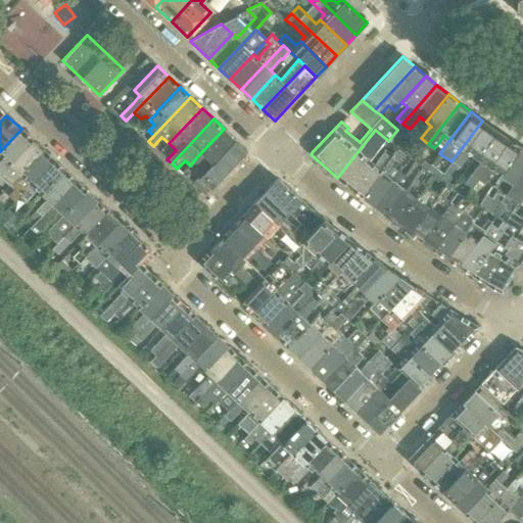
[(445,183),(446,181),(453,174),(458,167),(459,167),(467,156),(468,153),(474,158),(494,129),(482,121),(452,161),(445,169),(439,179),(445,183)]
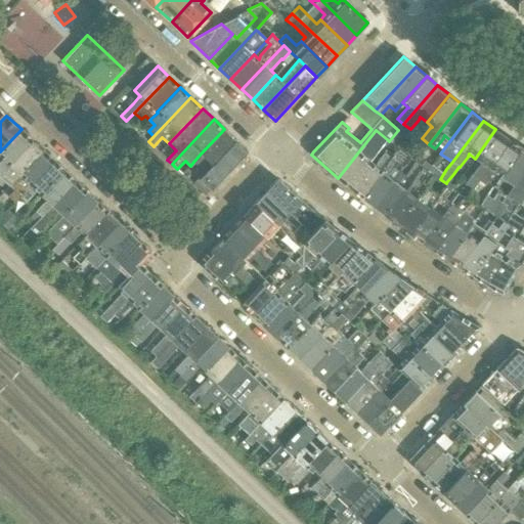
[(403,124),(398,130),(389,141),(396,146),(410,129),(403,124)]
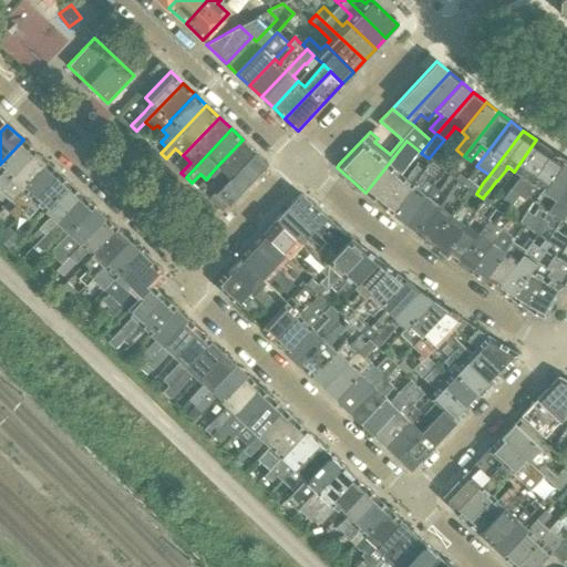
[(0,174),(0,187),(35,152),(23,140),(0,164),(4,167),(1,169),(3,172),(0,174)]
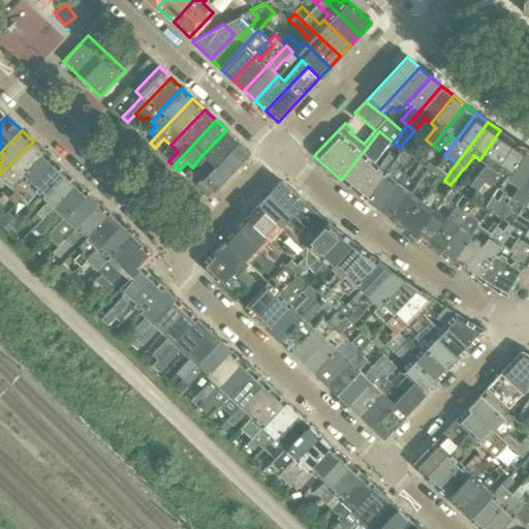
[(195,174),(200,179),(237,141),(226,130),(203,155),(195,163),(199,167),(195,174)]
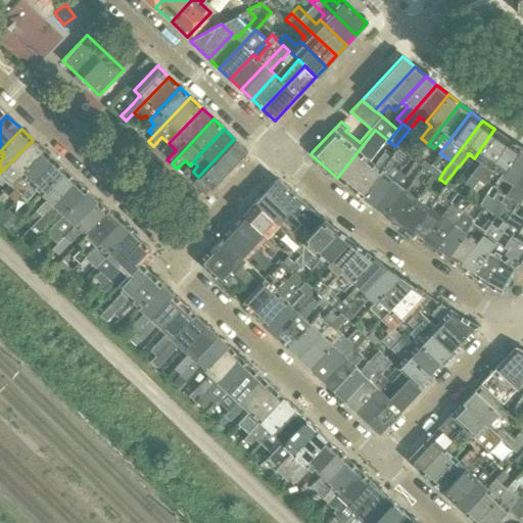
[(470,175),(477,180),(507,137),(494,129),(474,158),(480,162),(476,165),(470,175)]
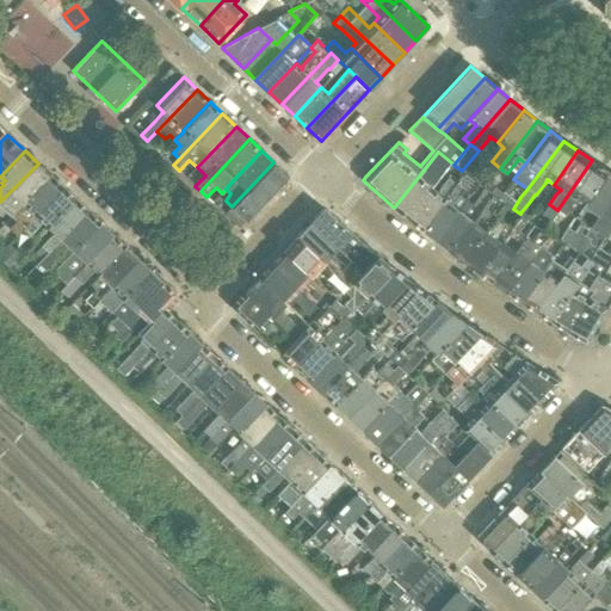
[(394,208),(408,220),(432,187),(440,177),(439,177),(445,170),(451,162),(438,152),(394,208)]
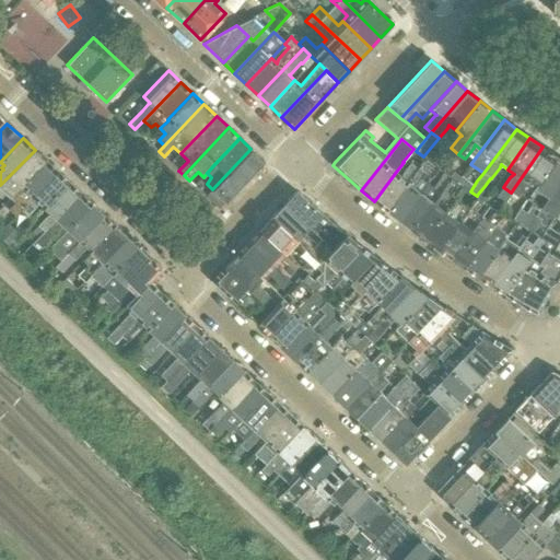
[(543,147),(511,193),(518,197),(521,195),(527,198),(534,187),(556,155),(543,147)]
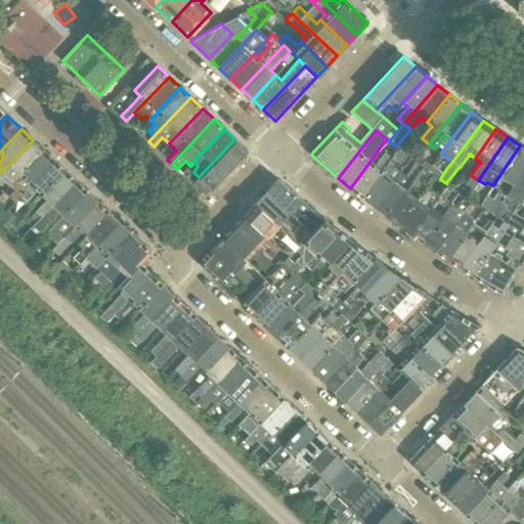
[(234,139),(199,177),(192,184),(205,195),(247,150),(234,139)]
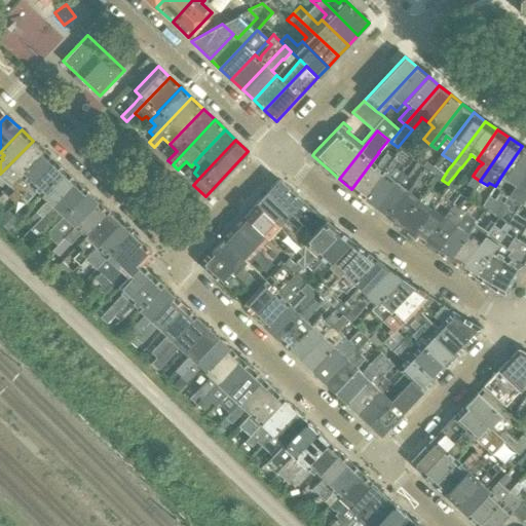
[(9,187),(20,176),(43,151),(33,141),(0,174),(0,185),(1,186),(4,182),(9,187)]
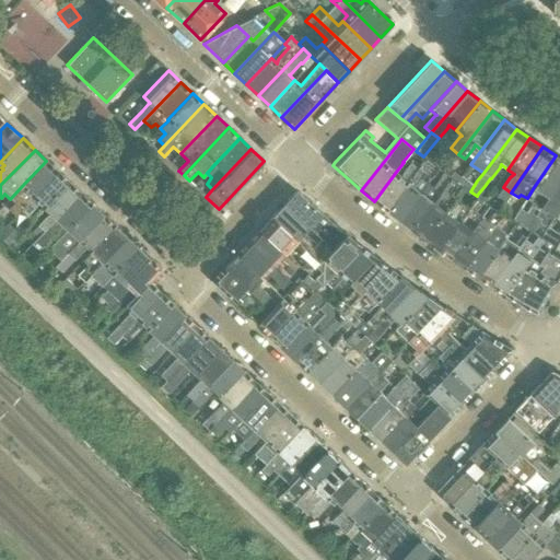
[(430,161),(439,168),(444,173),(448,165),(435,154),(430,161)]
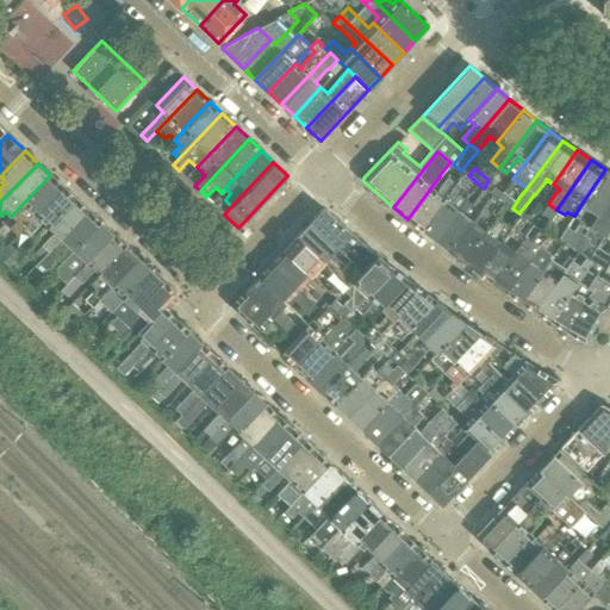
[(579,242),(609,192),(609,172),(605,169),(582,204),(574,216),(582,221),(573,231),(566,228),(559,240),(573,250),(579,242)]
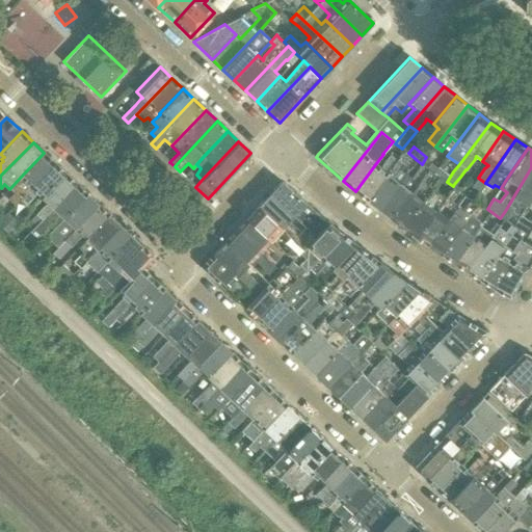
[(368,201),(379,210),(406,174),(401,169),(404,165),(409,169),(410,167),(417,160),(408,153),(405,151),(398,160),(368,201)]
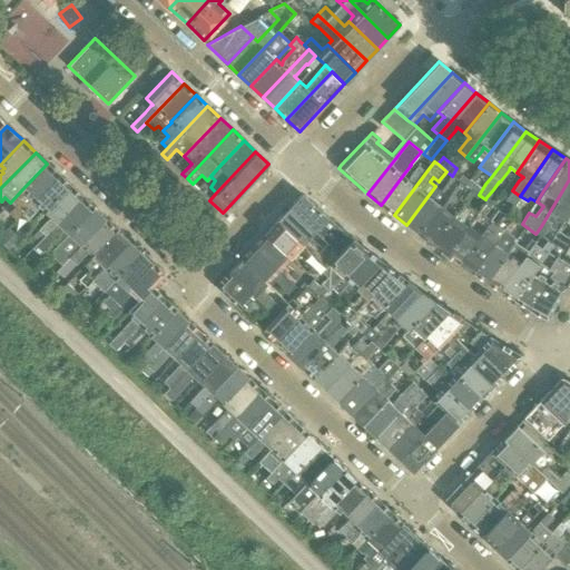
[(15,207),(21,213),(58,174),(47,164),(21,190),(27,195),(23,198),(15,207)]
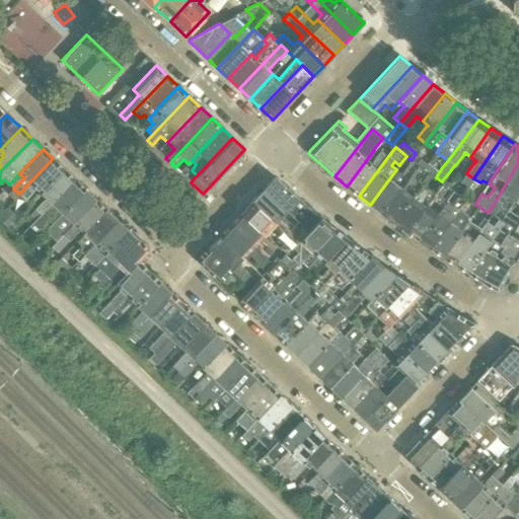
[(353,191),(359,196),(388,156),(385,154),(380,151),(373,161),(372,163),(367,159),(347,187),(353,191)]
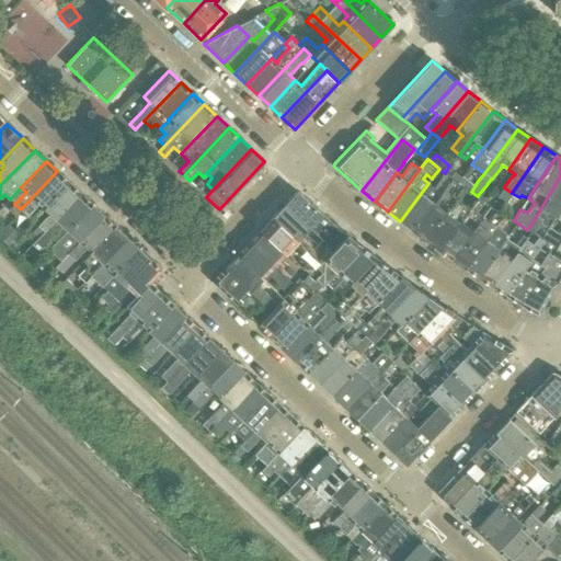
[(449,165),(445,173),(450,176),(455,170),(453,169),(449,165)]
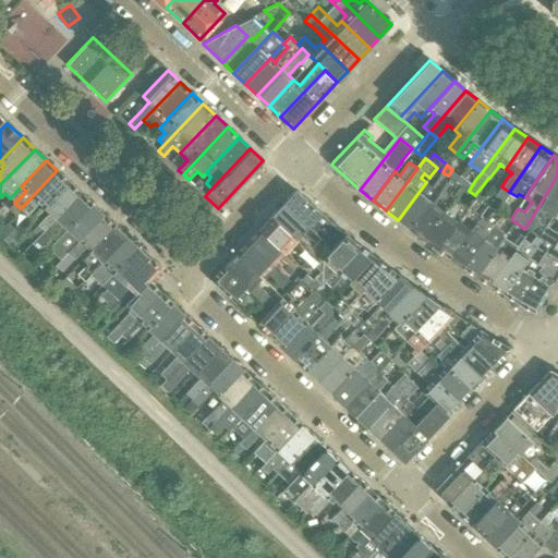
[(431,176),(436,180),(443,172),(437,168),(431,176)]
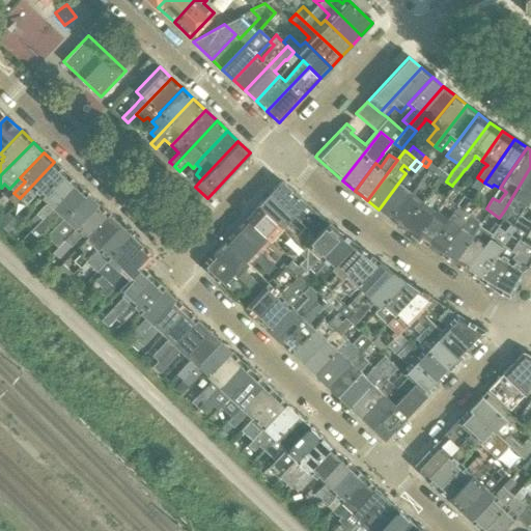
[(426,167),(428,168),(434,172),(438,167),(430,162),(430,161),(426,167)]
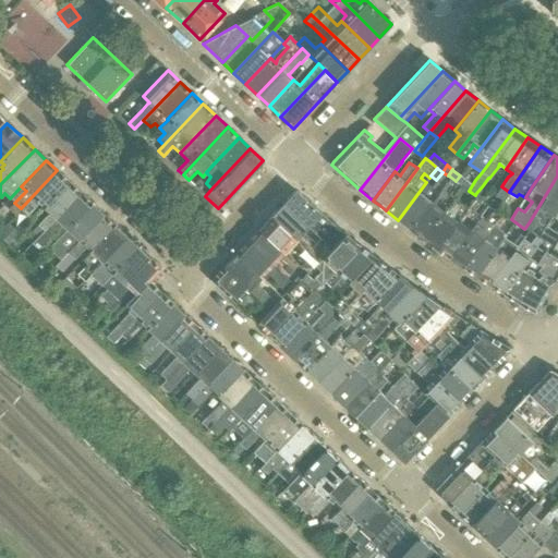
[(38,202),(45,207),(69,181),(57,170),(21,208),(27,215),(36,206),(38,202)]
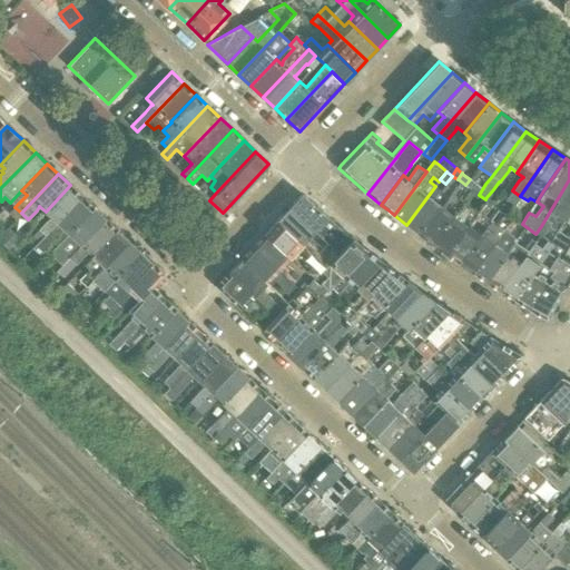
[(473,175),(470,179),(465,185),(479,195),(485,184),(473,175)]
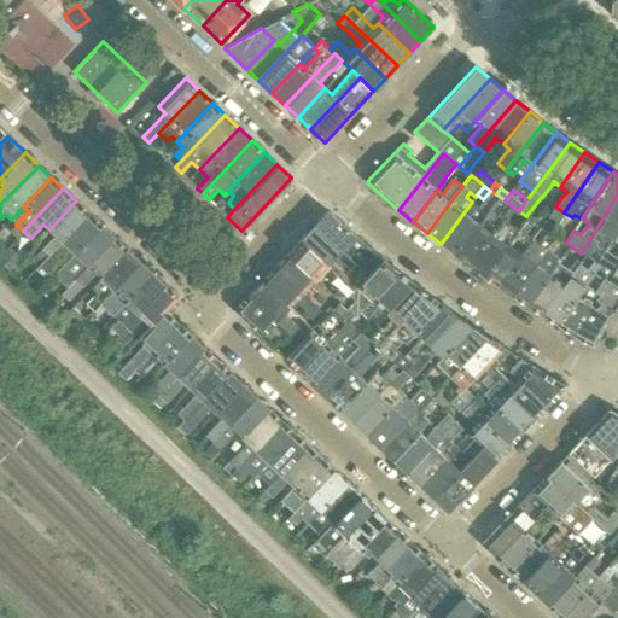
[(441,244),(454,255),(499,196),(496,194),(490,191),(483,199),(478,207),(472,202),(441,244)]
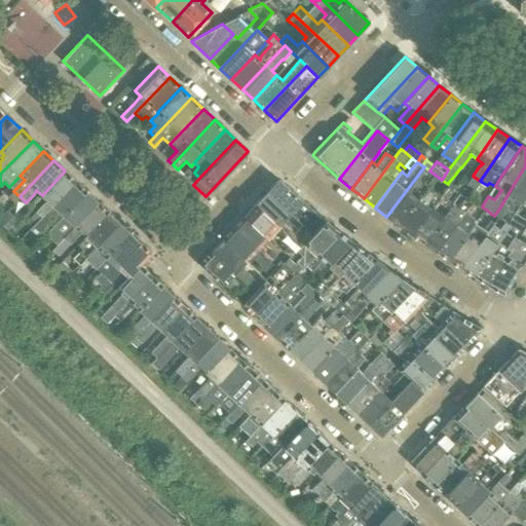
[(521,203),(525,195),(525,165),(499,209),(505,212),(509,207),(514,197),(521,202),(521,203)]
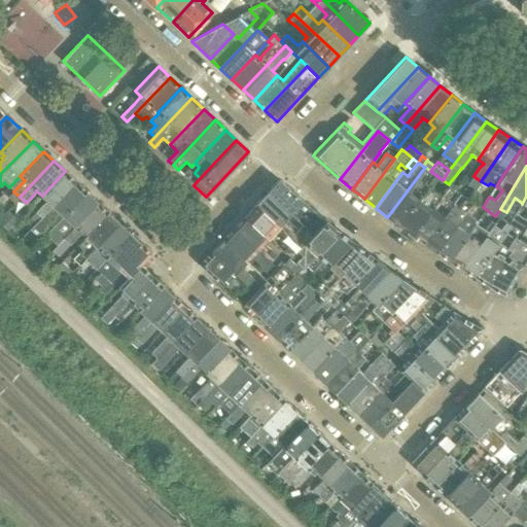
[(399,226),(420,199),(429,186),(423,181),(430,171),(425,167),(387,217),(399,226)]
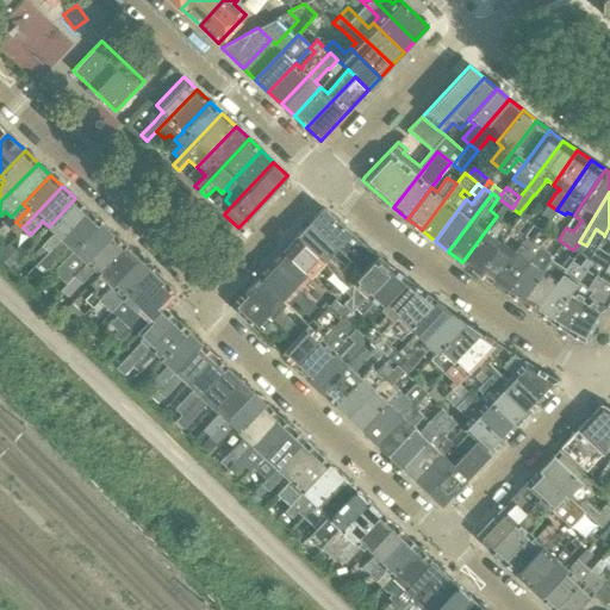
[(31,255),(38,262),(87,210),(75,198),(49,226),(54,231),(41,246),(42,246),(31,255)]
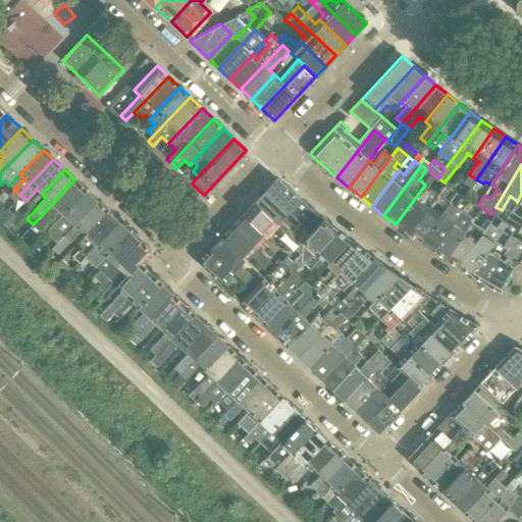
[(469,191),(476,179),(469,174),(462,186),(469,191)]
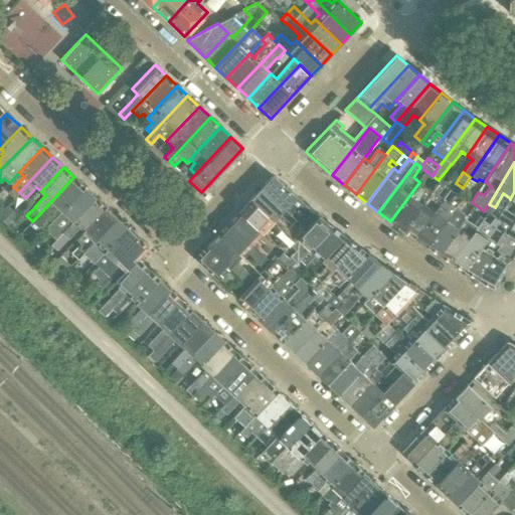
[(305,228),(318,215),(296,196),(272,175),(261,187),(285,208),(297,221),(305,228)]
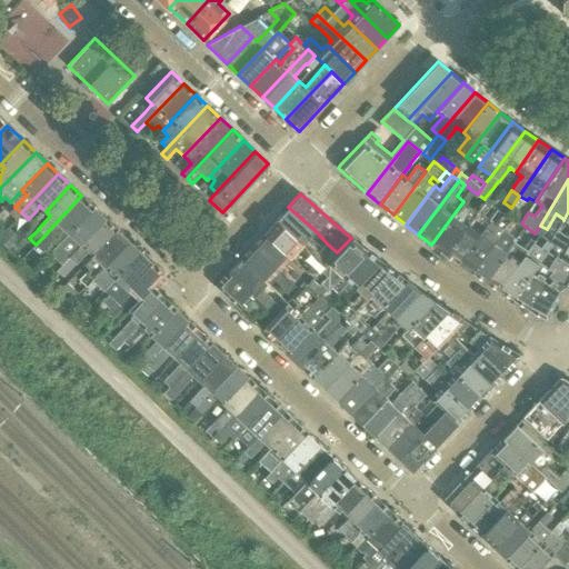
[(63,228),(69,233),(95,208),(81,196),(36,245),(32,248),(40,253),(63,228)]
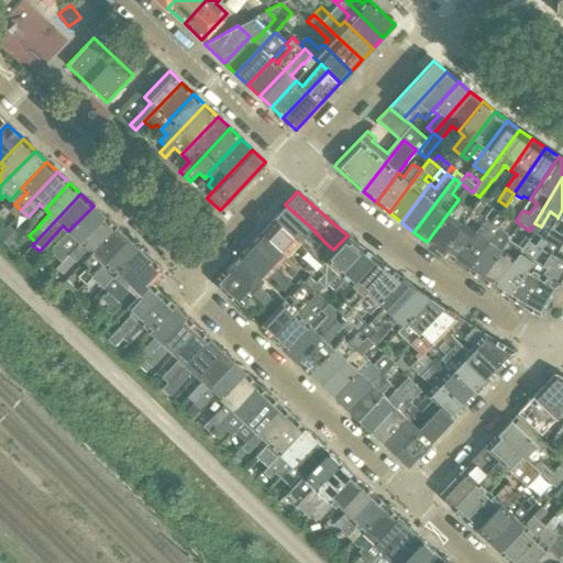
[(440,251),(453,260),(474,231),(484,218),(477,213),(485,203),(484,202),(478,198),(471,208),(440,251)]
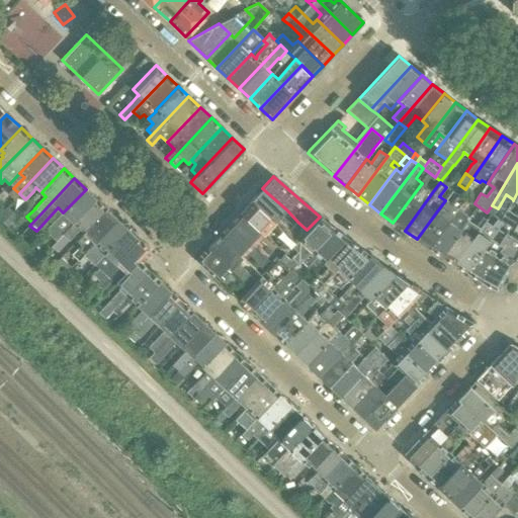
[(393,223),(405,231),(433,191),(427,187),(417,199),(413,195),(393,223)]
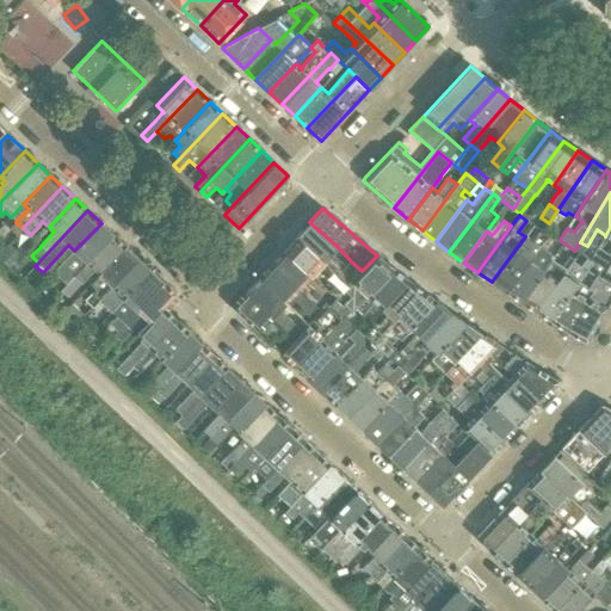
[(296,236),(349,285),(362,271),(352,263),(346,269),(332,254),(338,247),(309,222),(296,236)]
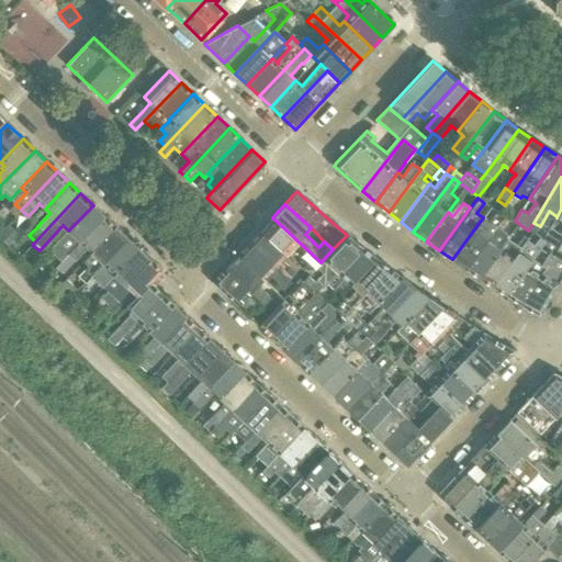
[(49,251),(60,261),(104,215),(93,205),(68,231),(49,251)]
